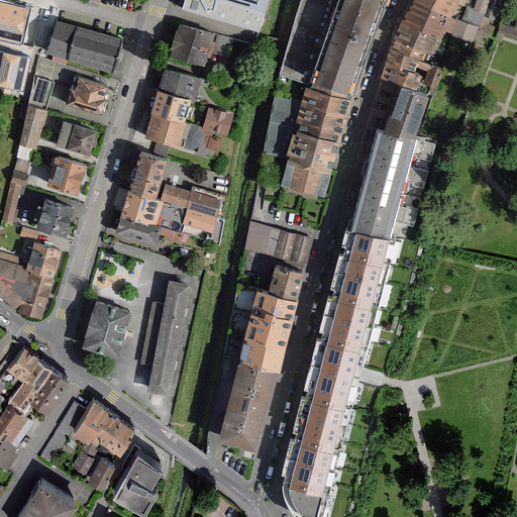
[(269,0),(182,0),(180,9),(207,16),(208,14),(242,24),(242,23),(259,27),(262,16),(264,17),(269,0)]
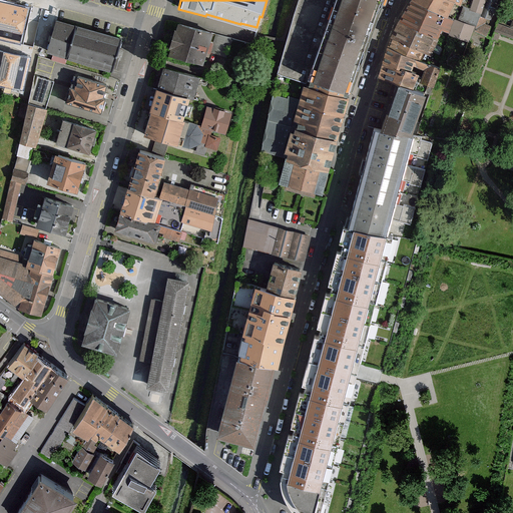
[(308,78),(338,0),(298,0),(296,7),(287,42),(278,73),(307,83),(308,78)]
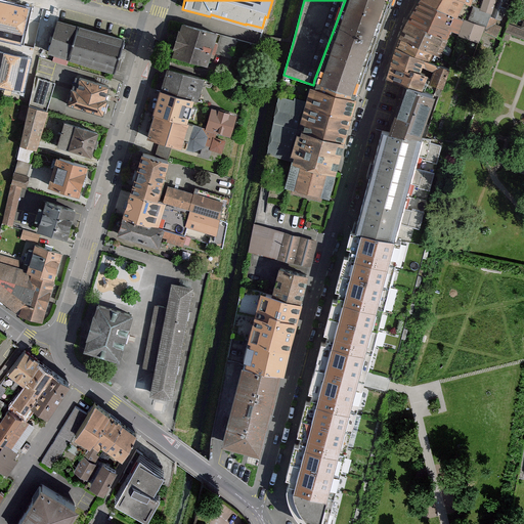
[(345,0),(314,80),(313,85),(312,88),(354,100),(359,78),(373,40),(387,0),(345,0)]
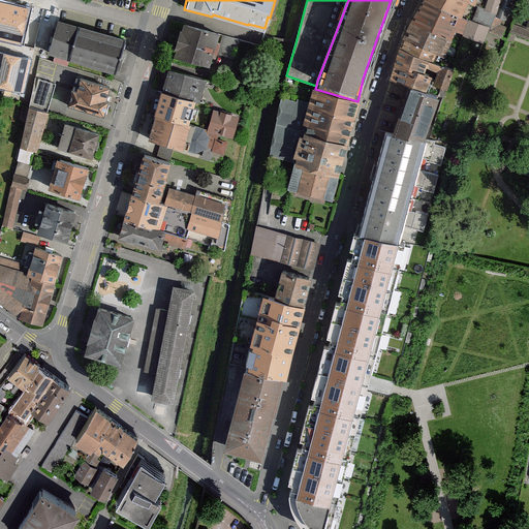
[(498,5),(484,0),(426,0),(424,4),(466,22),(463,35),(484,42),(488,31),(498,5)]
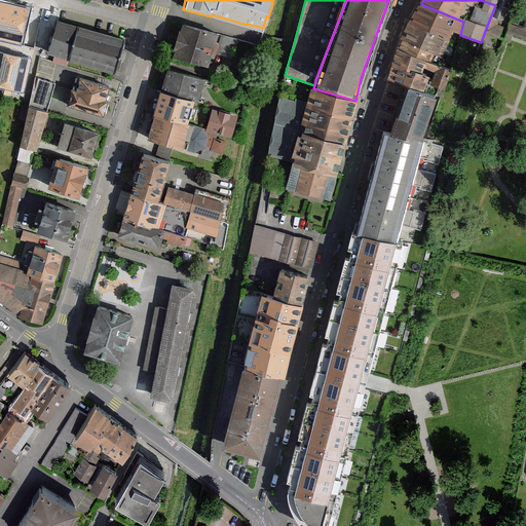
[(496,0),(495,5),(485,31),(498,37),(503,27),(497,24),(499,19),(503,20),(505,12),(508,13),(512,2),(510,2),(510,0),(496,0)]
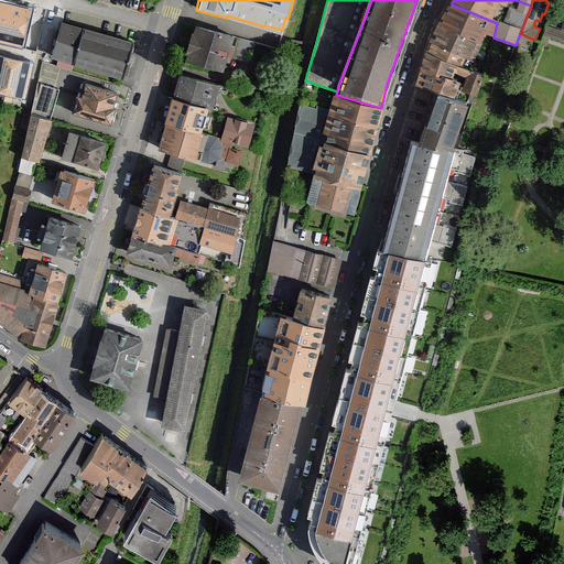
[(494,38),(497,23),(452,4),(440,24),(476,41),(479,31),(494,38)]
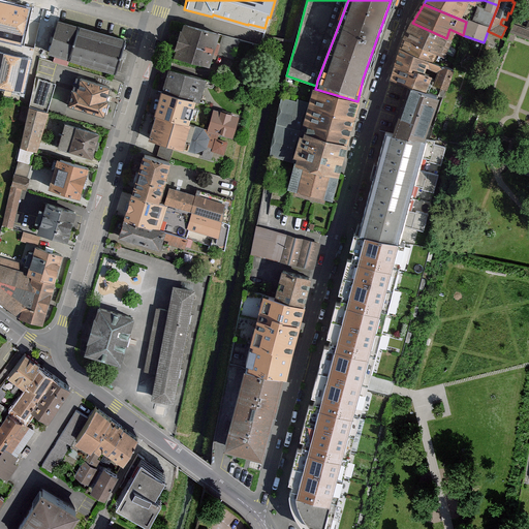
[(23,10),(4,5),(0,20),(0,28),(16,33),(23,10)]
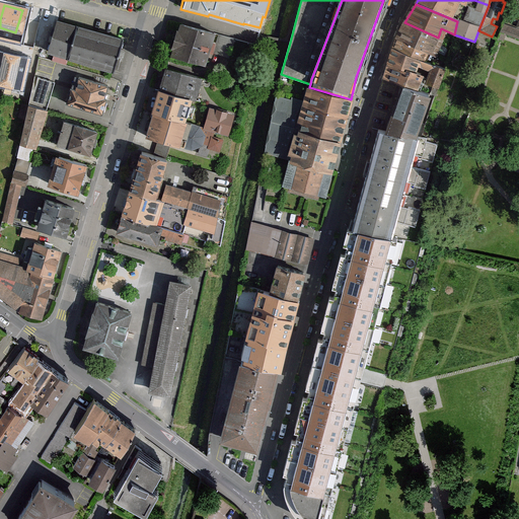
[(61,20),(57,19),(57,21),(55,27),(53,34),(48,53),(112,71),(122,38),(116,35),(109,34),(104,32),(98,31),(93,29),(87,28),(82,26),(76,24),(70,23),(66,22),(61,20)]
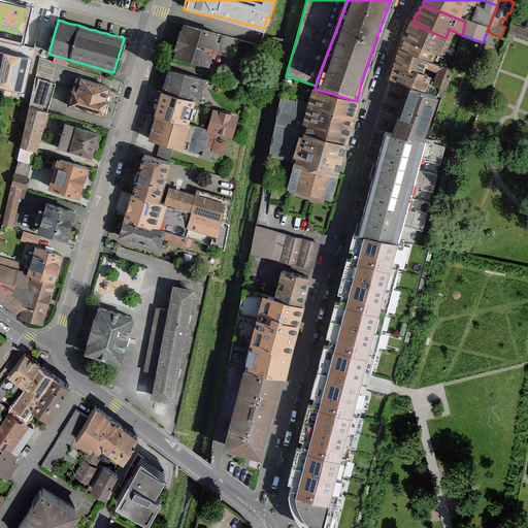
[(175,46),(177,46),(174,55),(209,65),(213,52),(216,42),(219,33),(184,23),(182,31),(179,30),(175,46)]
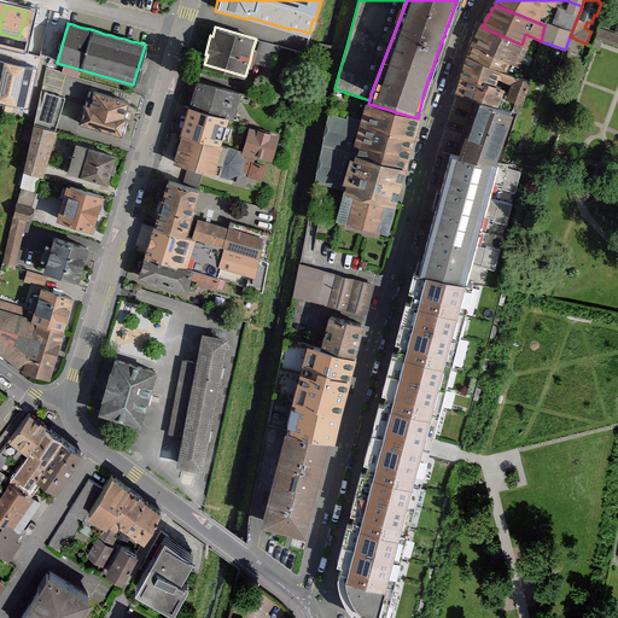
[(524,46),(522,45),(482,27),(476,41),(519,60),(524,46)]
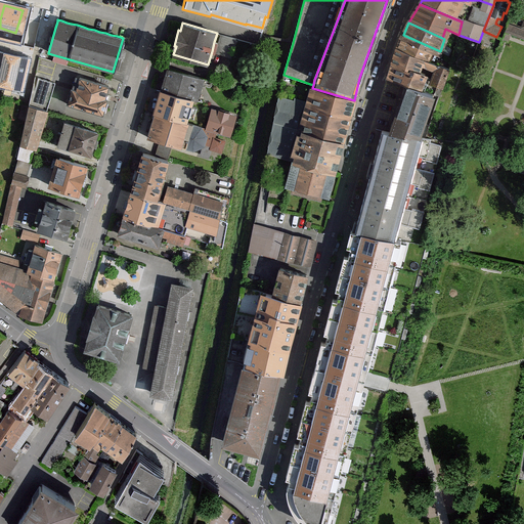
[(523,30),(509,25),(506,32),(523,38),(523,30)]
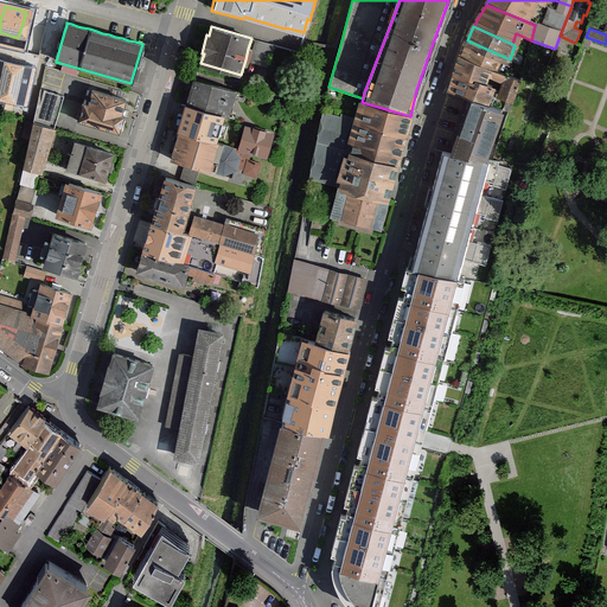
[(251,49),(248,49),(246,59),(248,59),(247,62),(268,68),(275,45),(254,39),(251,49)]
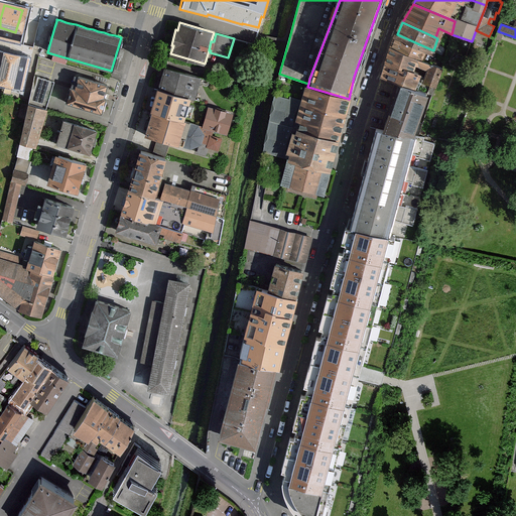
[(397,34),(392,45),(422,58),(429,61),(433,50),(397,34)]
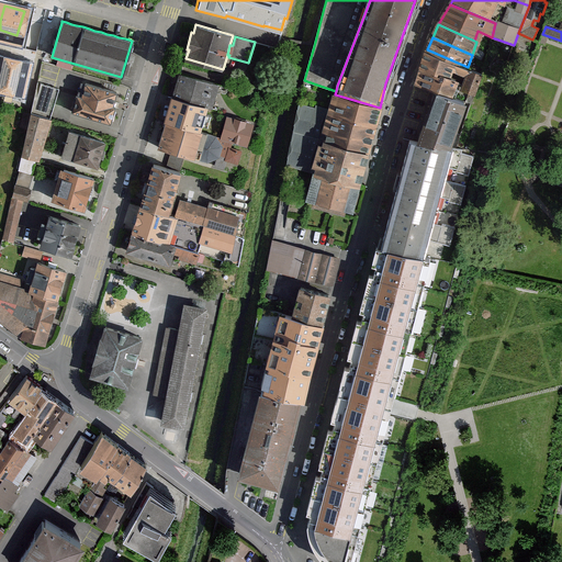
[(420,67),(453,79),(458,68),(460,64),(427,49),(420,67)]
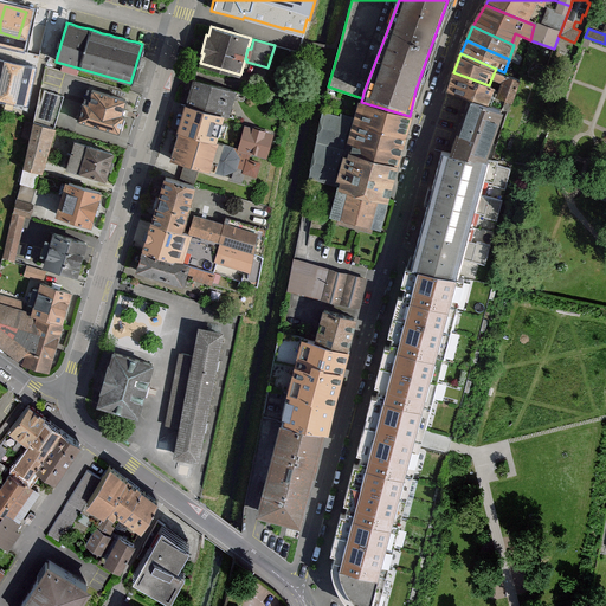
[(28,62),(8,56),(1,82),(21,88),(28,62)]
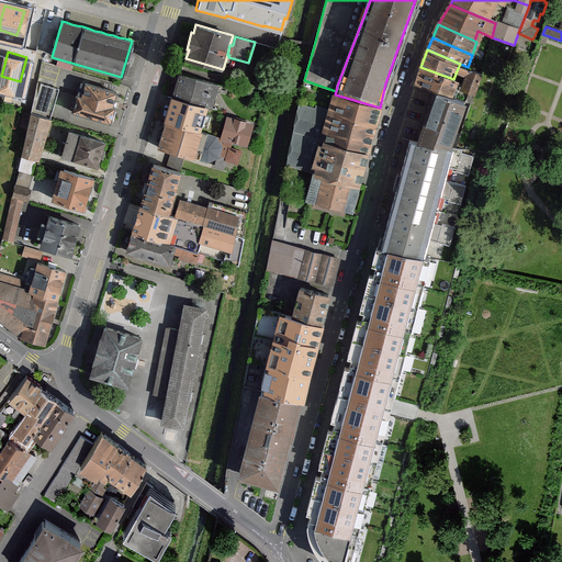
[(453,79),(420,67),(414,83),(416,85),(430,89),(434,91),(452,97),(460,81),(453,79)]
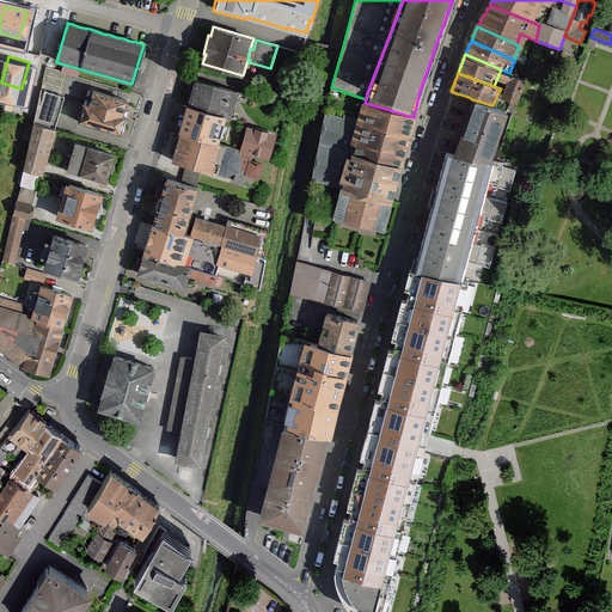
[(522,78),(513,74),(512,79),(507,92),(512,95),(516,96),(522,78)]
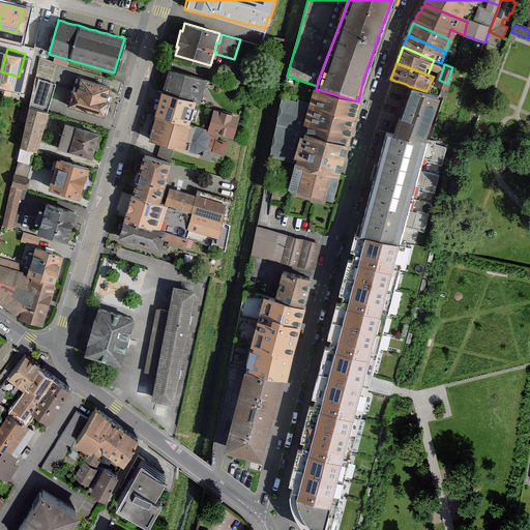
[(205,80),(169,69),(163,90),(196,99),(199,100),(205,80)]
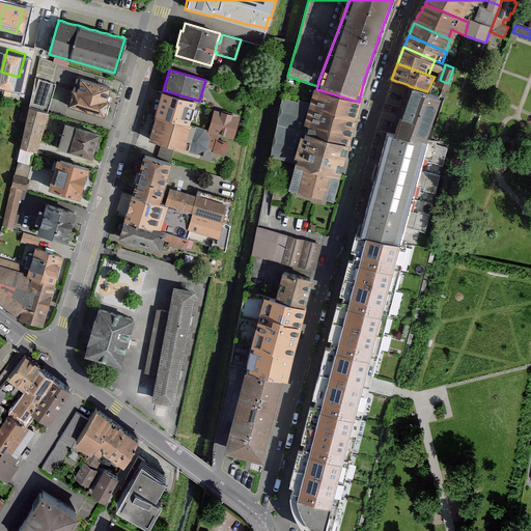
[(29,107),(45,111),(48,112),(56,84),(38,79),(36,89),(33,88),(29,107)]
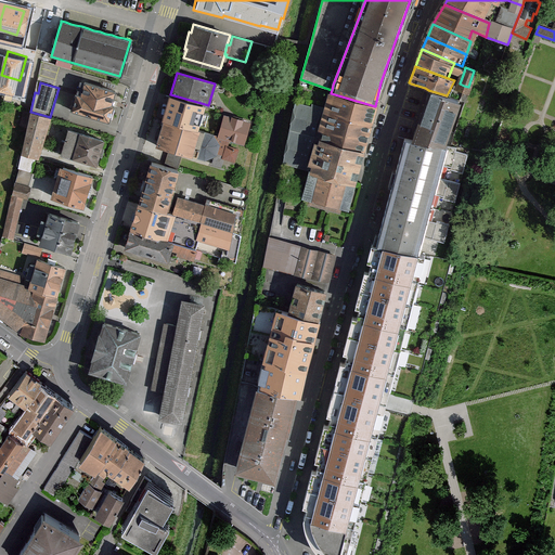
[(76,94),(71,111),(108,121),(114,105),(112,105),(115,91),(85,82),(80,95),(76,94)]
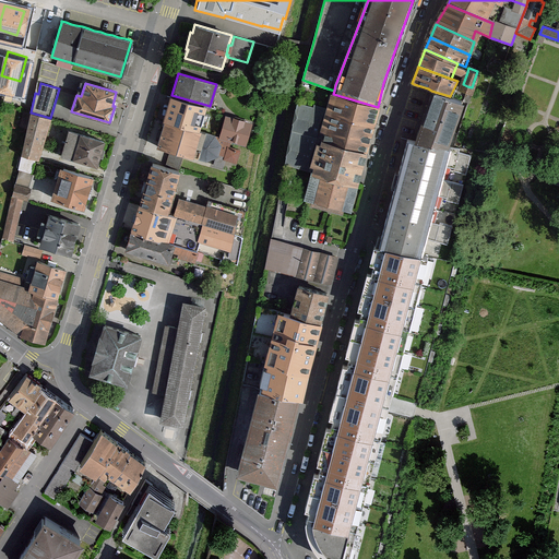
[(431,91),(415,141),(448,150),(463,102),(450,96),(431,91)]
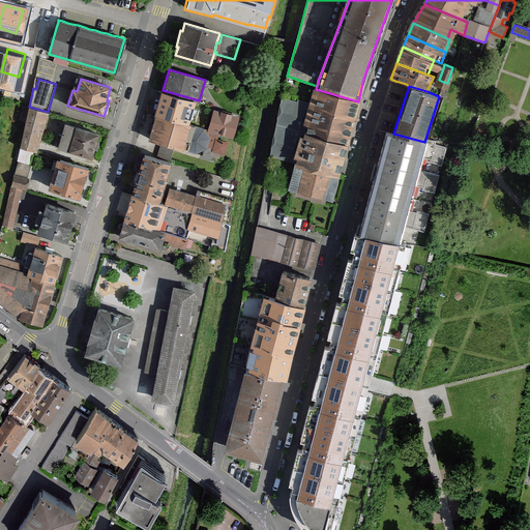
[(316,89),(314,88),(308,102),(302,145),(344,156),(361,101),(358,101),(316,89)]
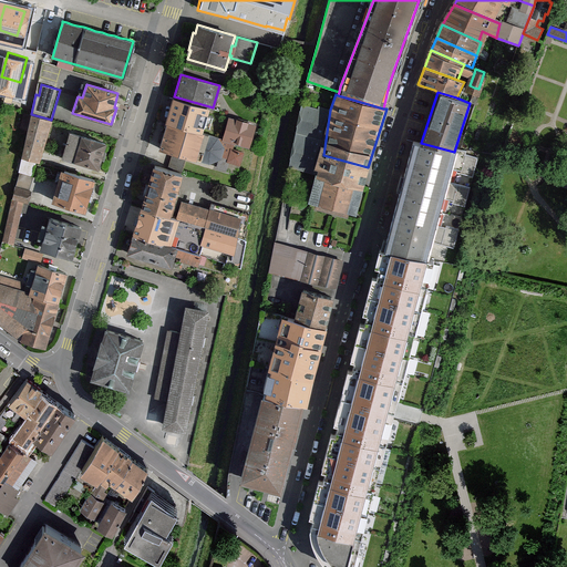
[(209,106),(174,96),(167,122),(202,132),(209,106)]
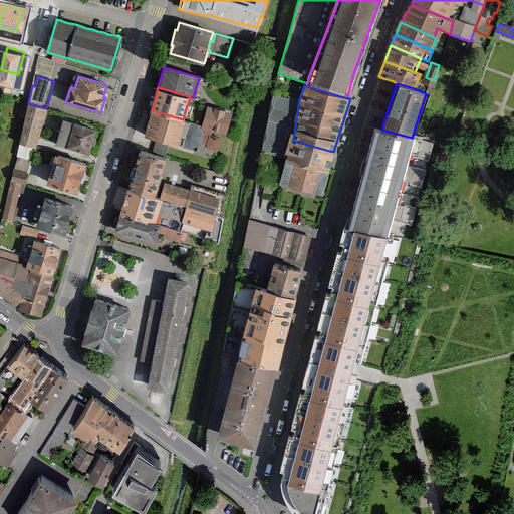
[(273,94),(265,133),(293,141),(299,99),(288,95),(288,98),(273,94)]
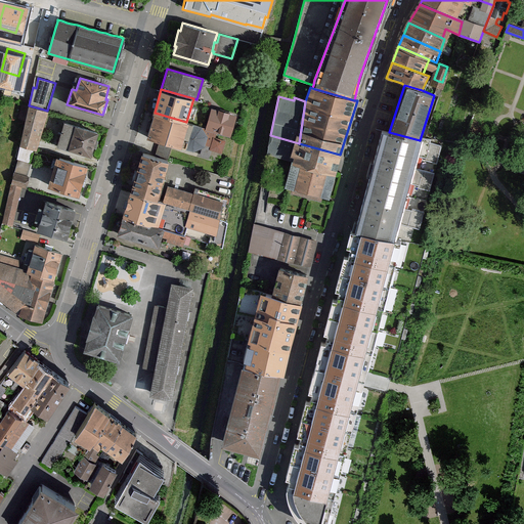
[(44,110),(29,105),(19,145),(32,149),(44,110)]
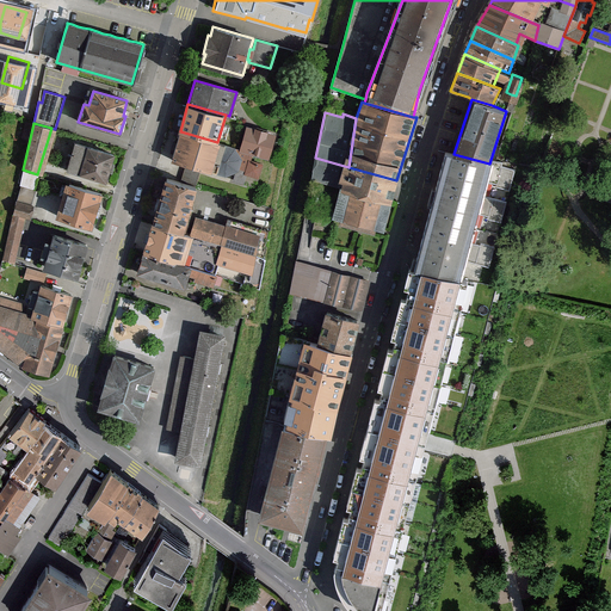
[(276,135),(247,127),(240,149),(252,153),(269,158),(276,135)]
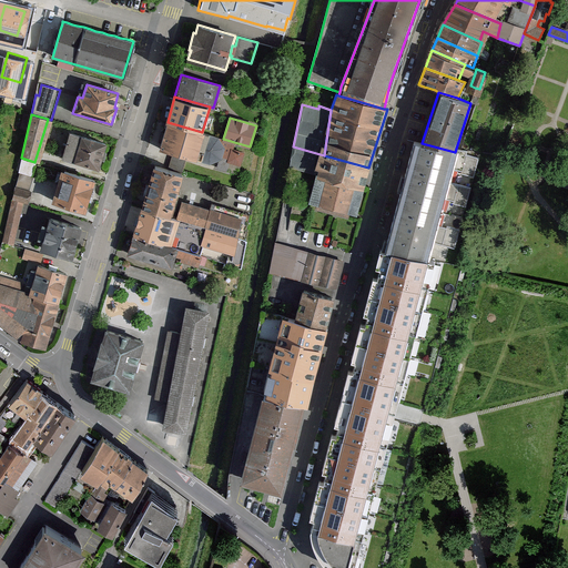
[(202,132),(168,122),(159,149),(209,163),(220,158),(216,168),(226,170),(229,162),(240,165),(244,152),(232,149),(234,142),(223,139),(202,132)]
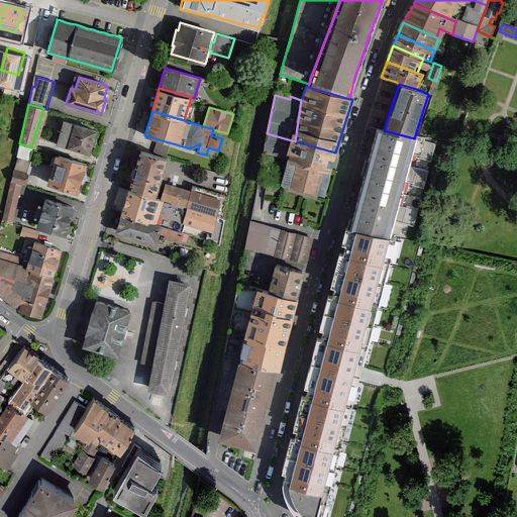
[(96,131),(65,121),(58,143),(89,153),(96,131)]
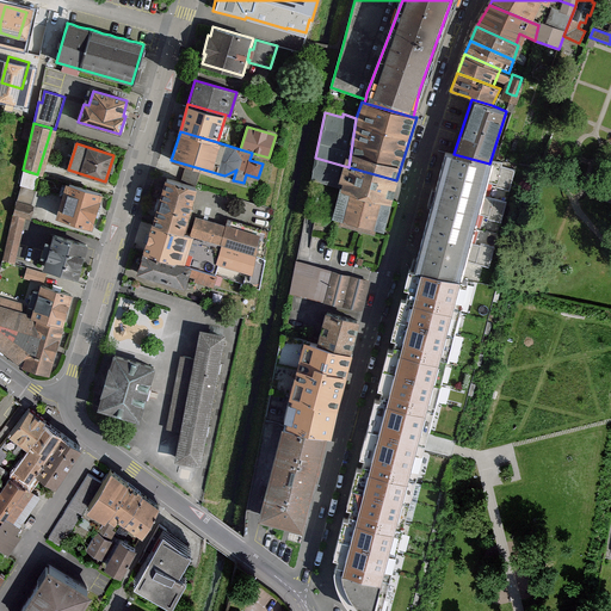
[(417,266),(460,278),(464,259),(488,266),(493,247),(469,240),(476,215),(500,222),(505,202),(481,196),(485,183),(508,190),(513,170),(489,164),(454,154),(446,153),(417,266)]
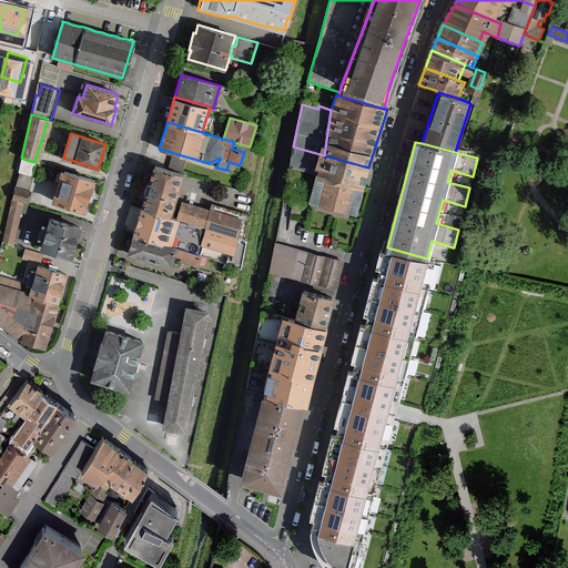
[(316,175),(324,155),(293,146),(288,168),(316,175)]
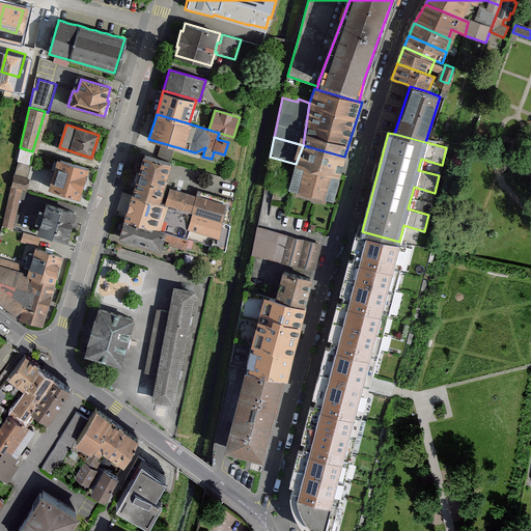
[(344,157),(303,145),(296,164),(340,177),(344,157)]
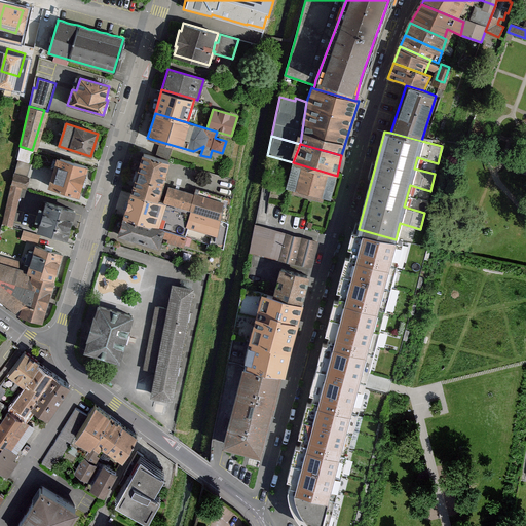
[(142,153),(130,193),(157,201),(172,148),(159,145),(156,157),(142,153)]
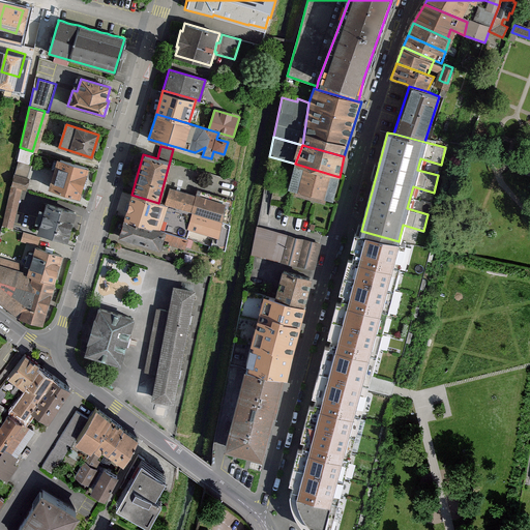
[(33,151),(21,148),(18,160),(29,164),(33,151)]
